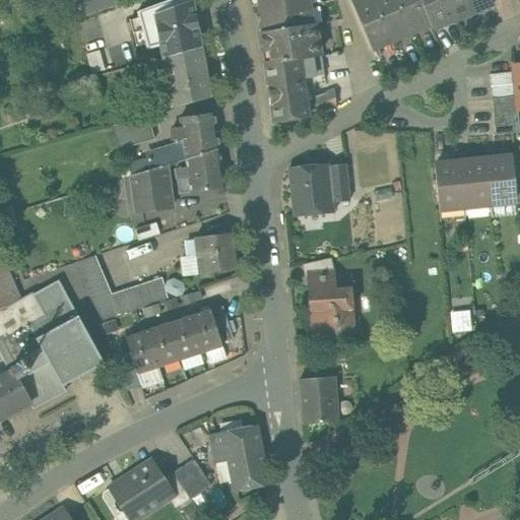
[(82,0),(86,9),(110,0),(82,0)]
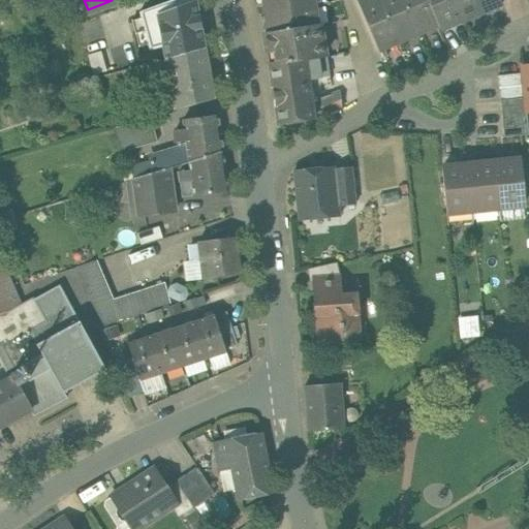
[(263,0),(266,11),(315,4),(314,0),(263,0)]
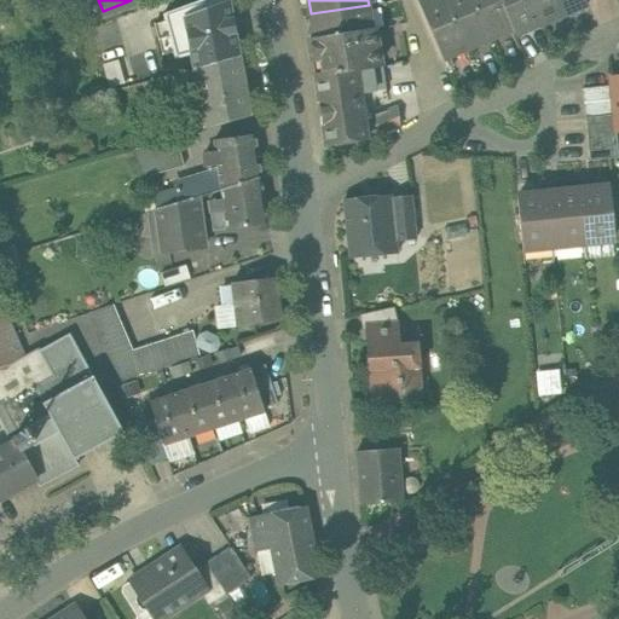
[(467,48),(446,0),(417,0),(443,58),(467,48)]
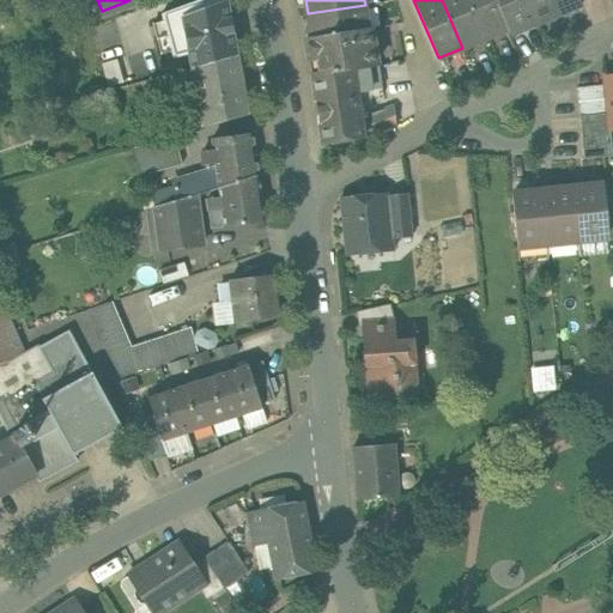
[(486,37),(469,0),(442,0),(462,48),(486,37)]
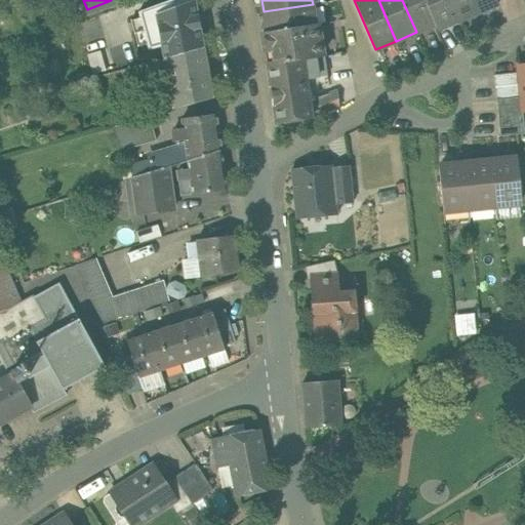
[(426,0),(402,0),(416,32),(436,24),(426,0)]
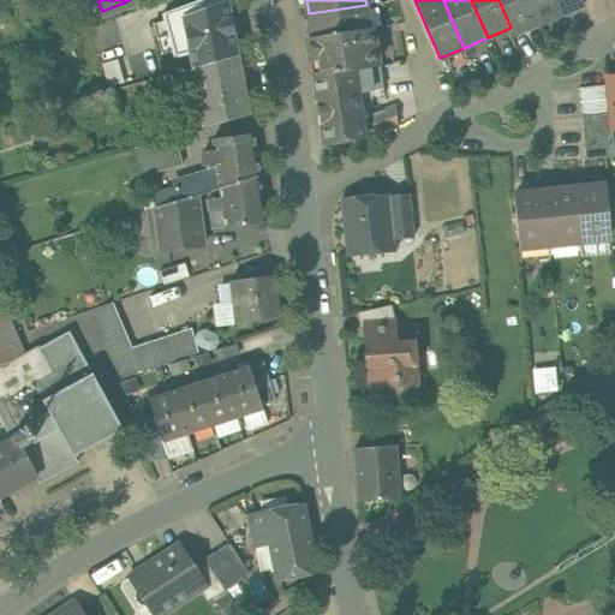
[(537,24),(525,0),(499,0),(511,28),(513,35),(537,24)]
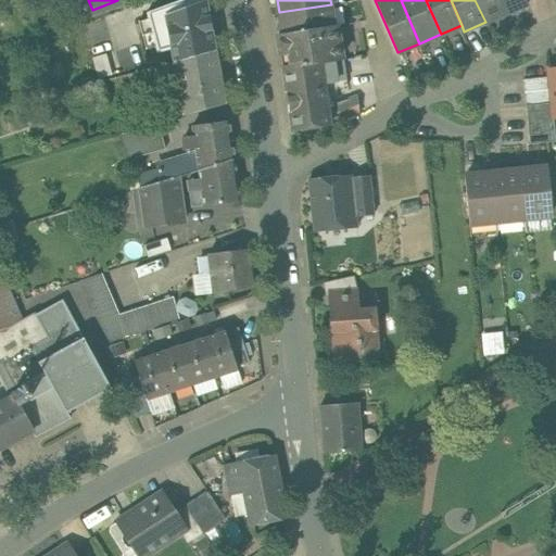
[(506,13),(500,0),(475,0),(485,22),(506,13)]
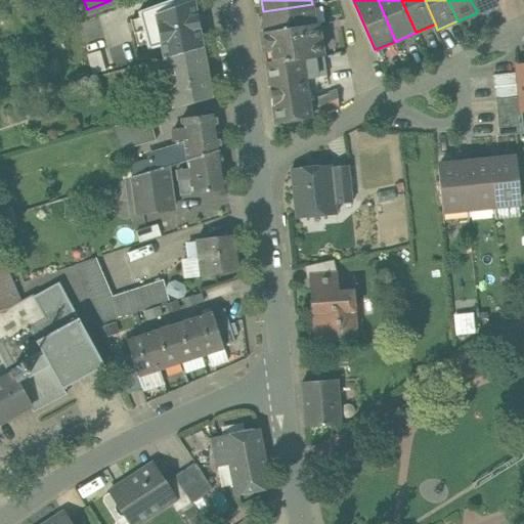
[(471,0),(477,12),(497,3),(495,0),(471,0)]
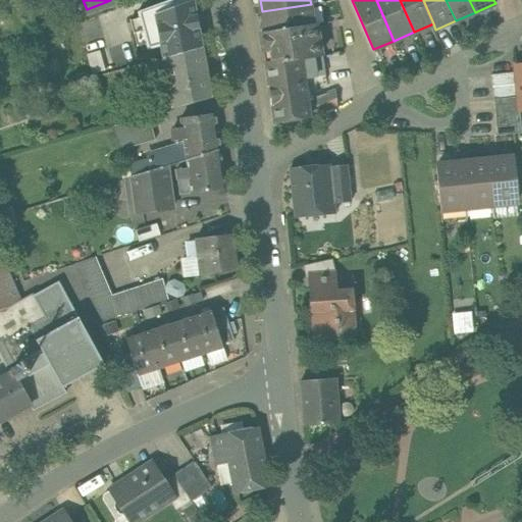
[(311,4),(262,11),(265,33),(313,24),(316,24),(311,4)]
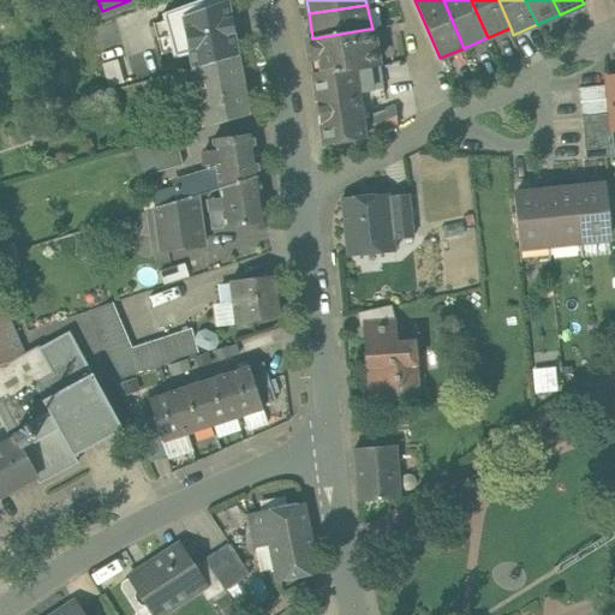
[(312,39),(308,39),(314,76),(377,66),(377,65),(369,29),(312,39)]
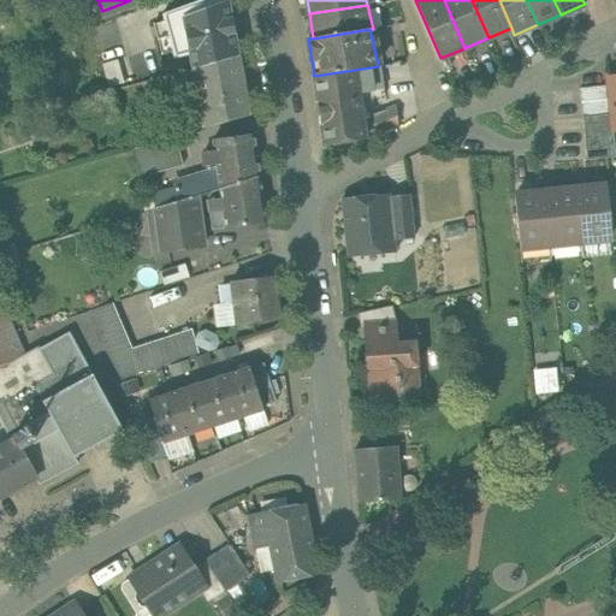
[(240,57),(193,69),(199,98),(246,89),(240,57)]
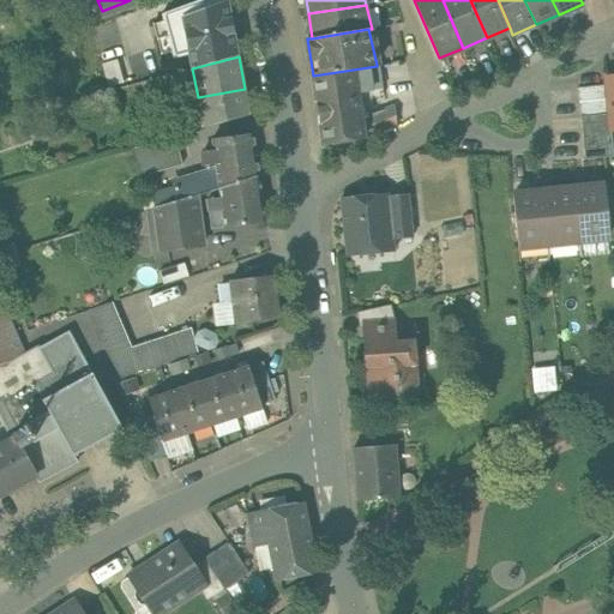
[(377,66),(313,76),(324,144),(365,138),(396,125),(396,124),(397,124),(395,106),(385,109),(379,64),(377,65),(377,66)]
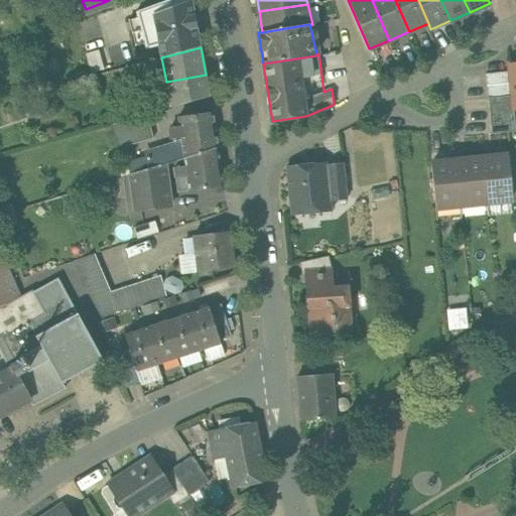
[(132,66),(94,76),(99,95),(138,85),(132,66)]
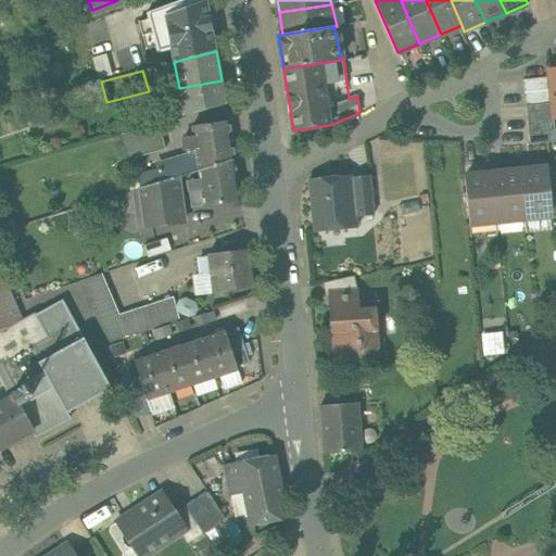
[(222,80),(179,88),(185,115),(226,104),(222,80)]
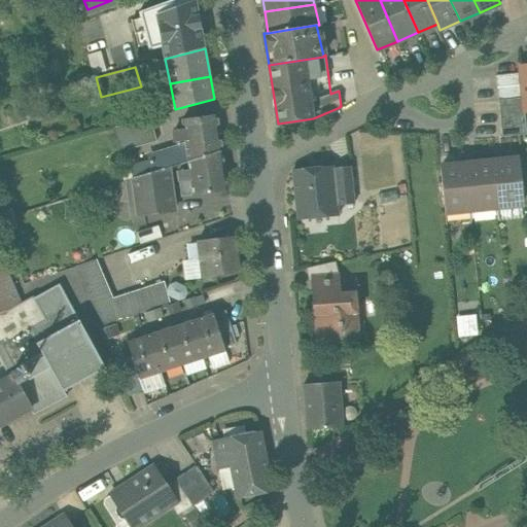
[(96,77),(69,84),(75,105),(101,98),(101,97),(96,77)]
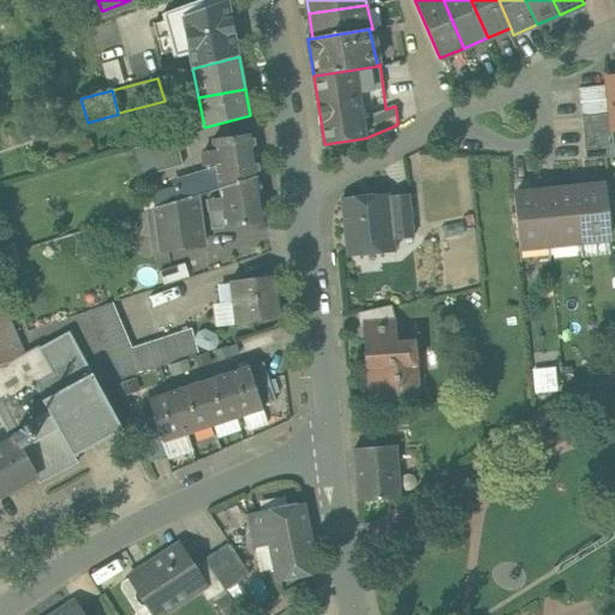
[(610,113),(583,117),(584,131),(613,127),(610,113)]
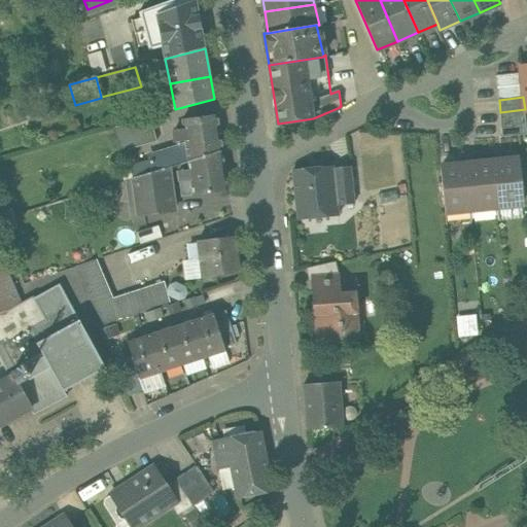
[(525,109),(500,112),(501,125),(526,121),(525,110),(525,109)]
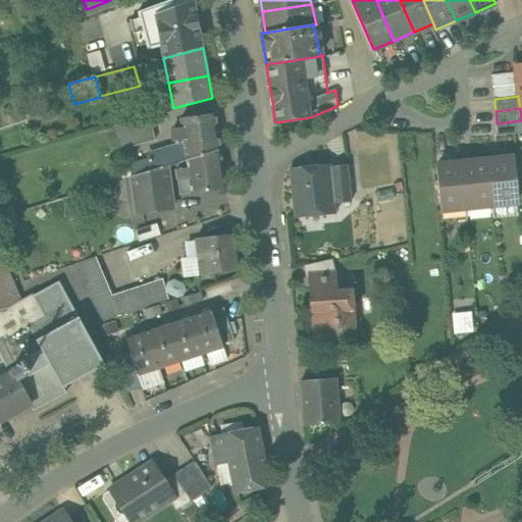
[(215,113),(181,119),(183,128),(173,129),(174,142),(184,141),(185,148),(187,160),(220,150),(215,113)]
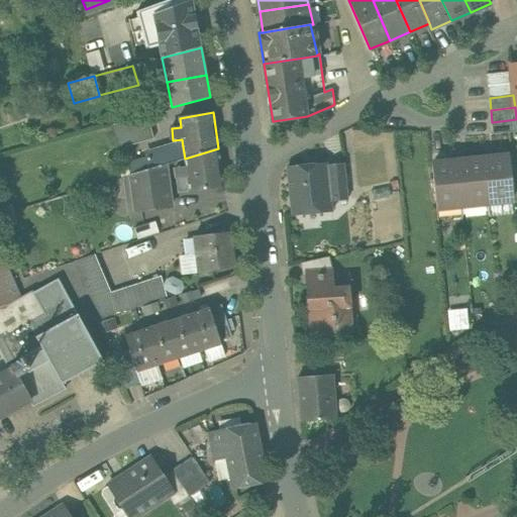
[(148,115),(114,125),(120,147),(154,138),(148,115)]
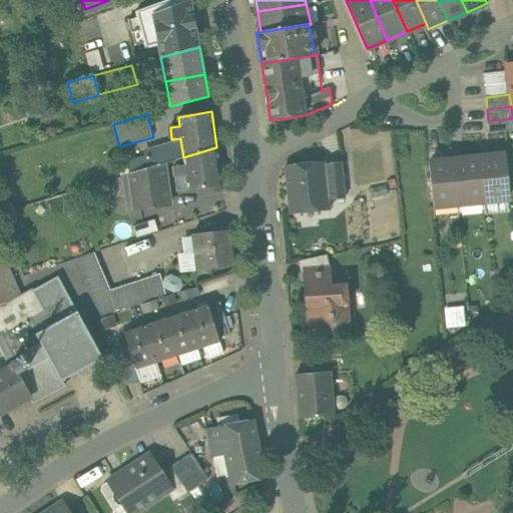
[(512,118),(488,121),(489,132),(512,130),(512,118)]
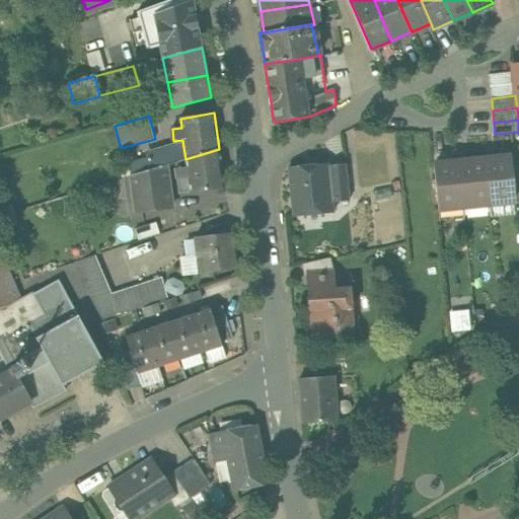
[(183,147),(129,163),(130,175),(186,159),(183,147)]
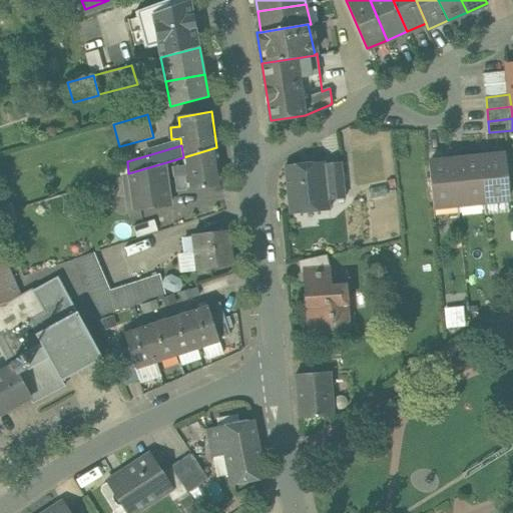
[(216,147),(183,157),(185,174),(175,175),(177,191),(187,189),(187,190),(221,185),(216,147)]
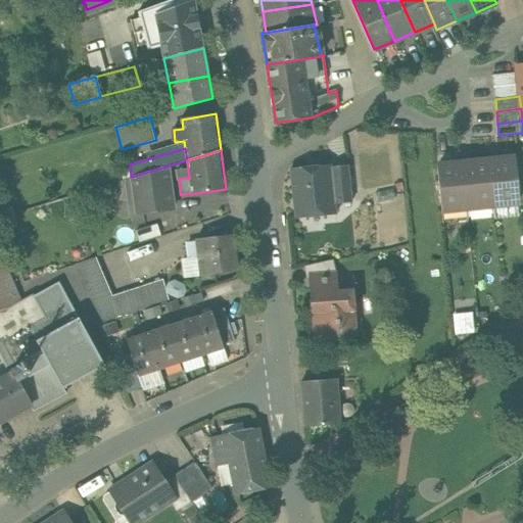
[(513,157),(488,160),(492,204),(518,202),(513,157)]
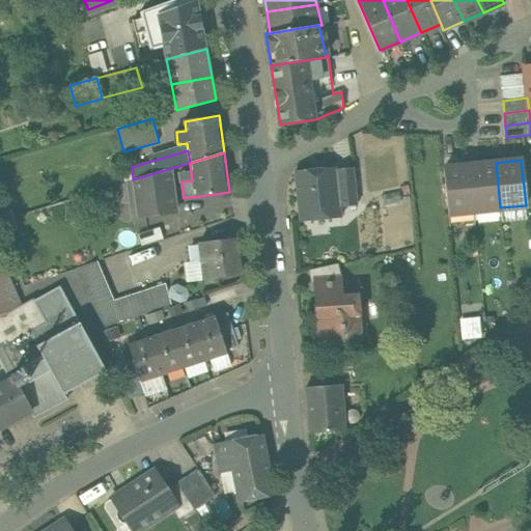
[(496,163),(470,165),(474,211),(500,207),(496,163)]
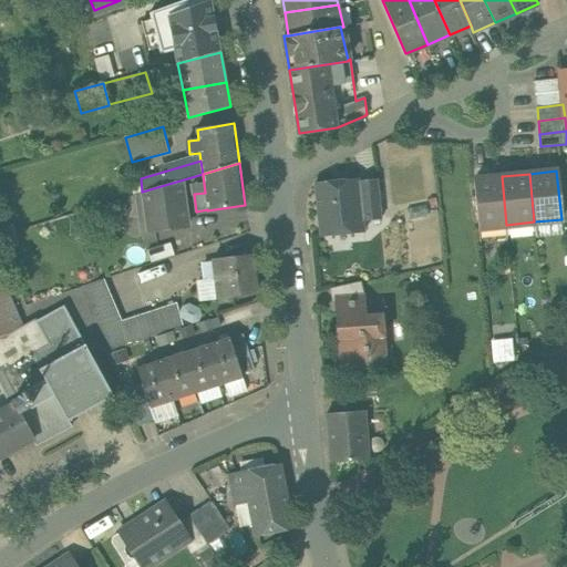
[(502,176),(474,179),(478,228),(506,225),(502,176)]
